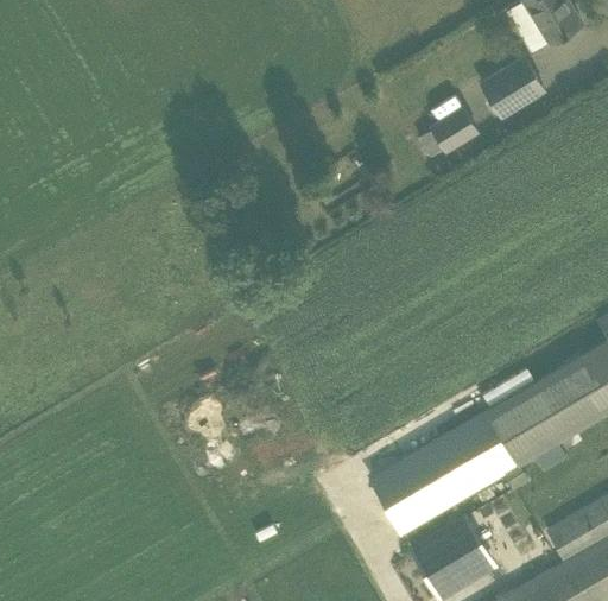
[(525,0),(521,2),(549,46),(581,26),(564,0),(525,0)]
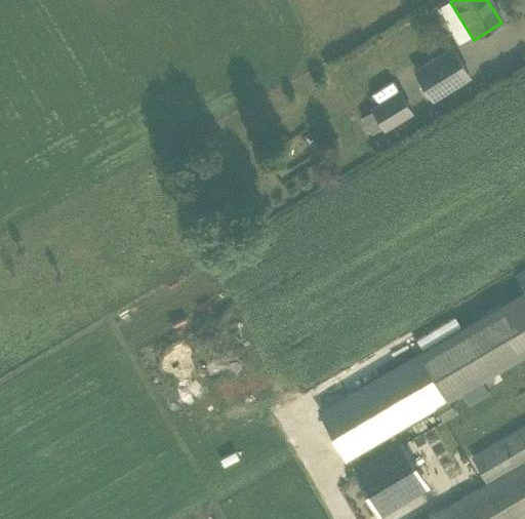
[(415,76),(432,104),(470,81),(452,52),(415,76)]
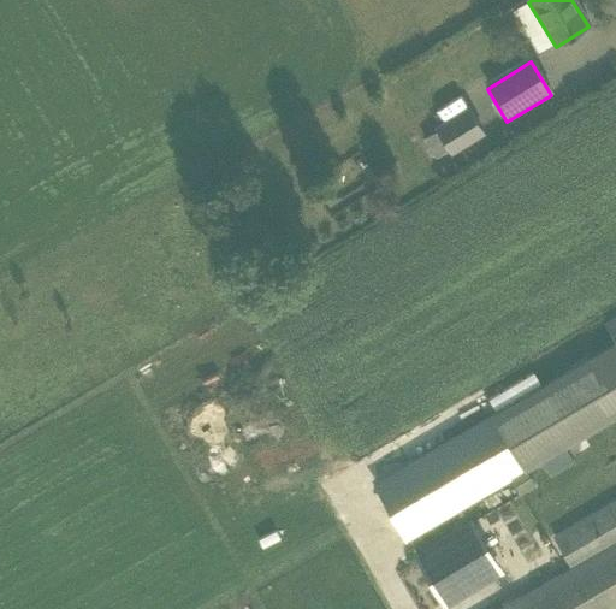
[(424,145),(436,164),(450,155),(451,157),(483,137),(468,114),(437,134),(438,136),(424,145)]
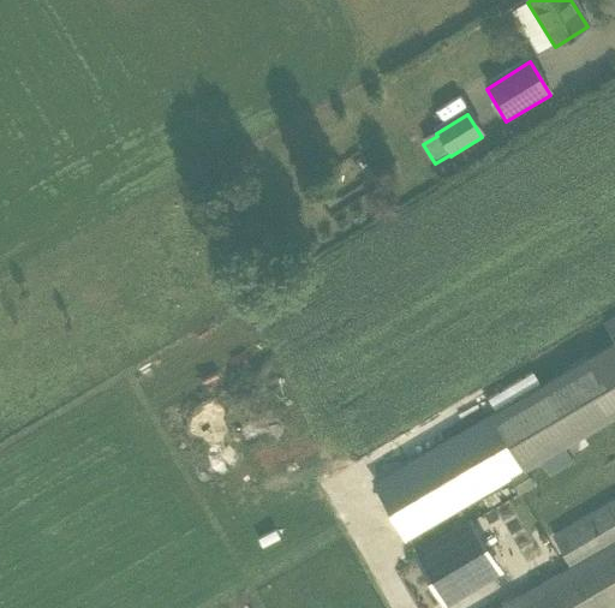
[(614,346),(614,347),(374,489),(406,543),(541,465),(548,478),(573,464),(566,451),(614,419),(614,321),(604,328),(614,346)]
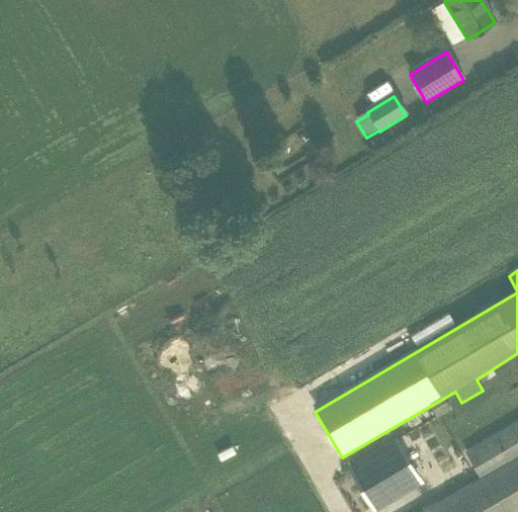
[(517,511),(517,427),(465,459),(479,482),(427,511),(517,511)]
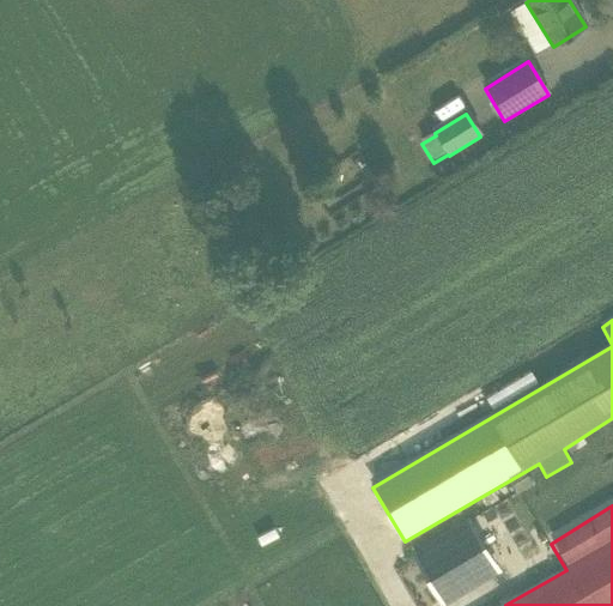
[(467,522),(412,555),(441,605),(445,605),(497,575),(467,522)]
